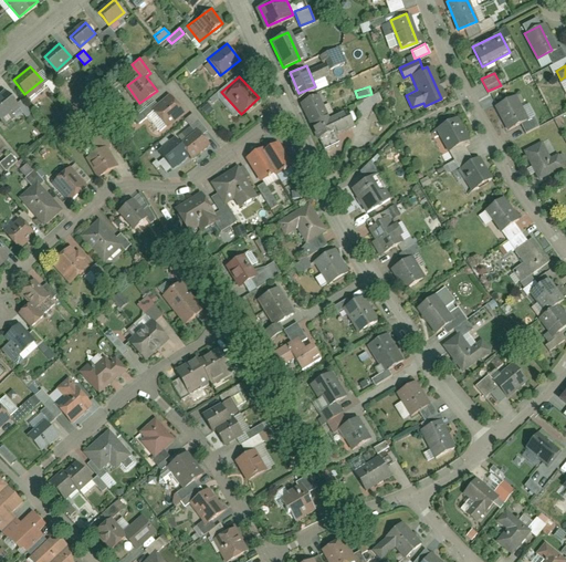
[(19,103),(9,91),(0,97),(0,116),(1,118),(19,103)]
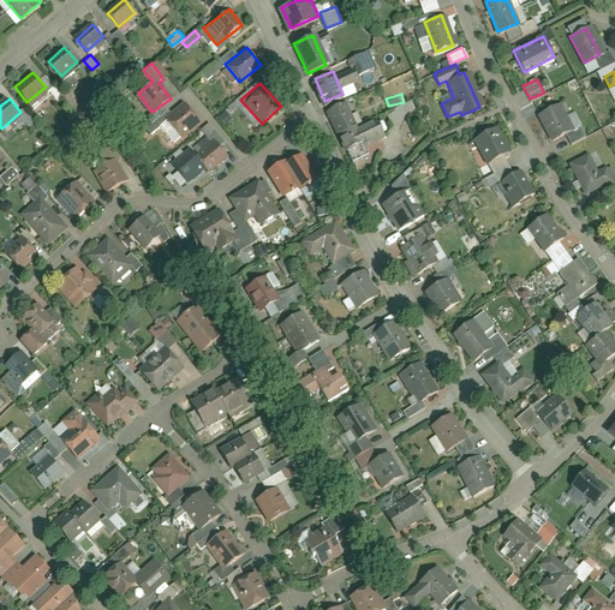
[(197,121),(184,102),(166,115),(178,133),(197,121)]
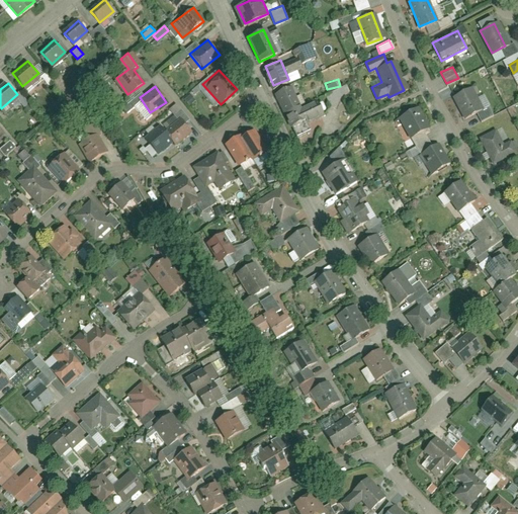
[(338,93),(348,91),(347,86),(326,89),(328,104),(340,103),(338,93)]
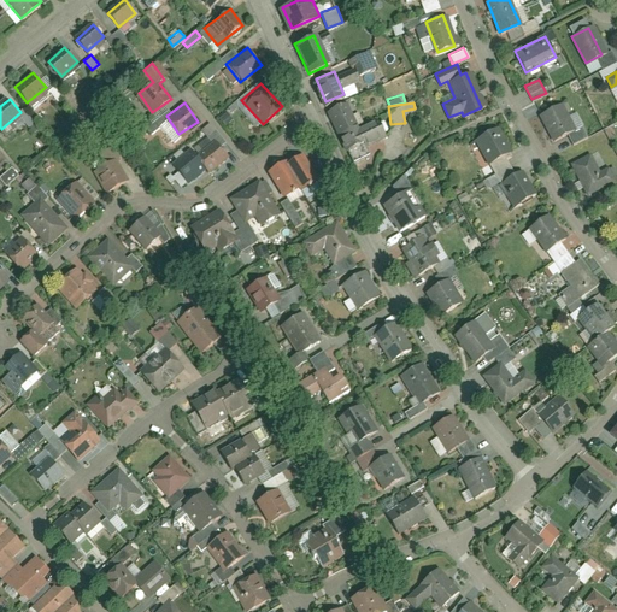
[(540,113),(553,139),(570,129),(558,104),(540,113)]
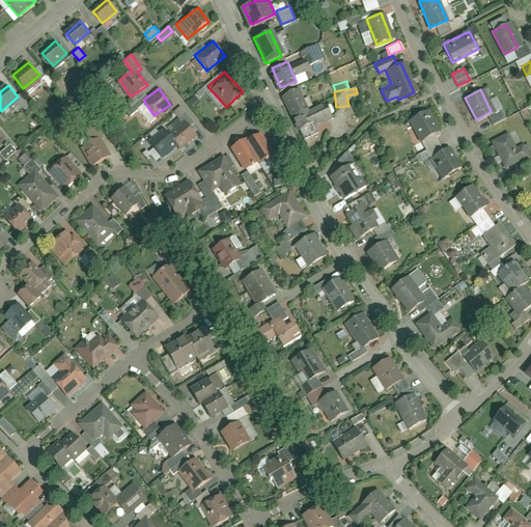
[(303,92),(285,100),(297,129),(330,115),(325,102),(309,108),(303,92)]
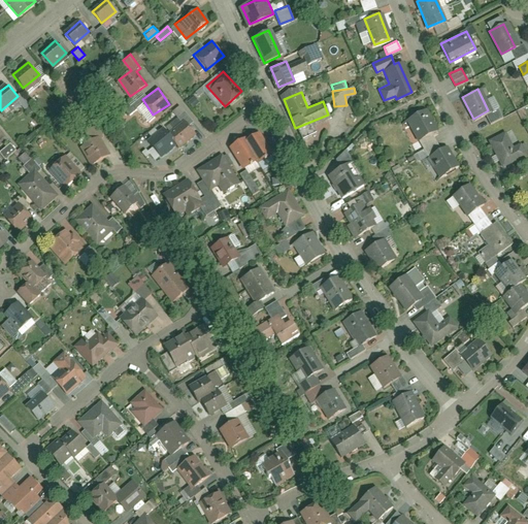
[(425,108),(406,120),(419,140),(437,129),(425,108)]
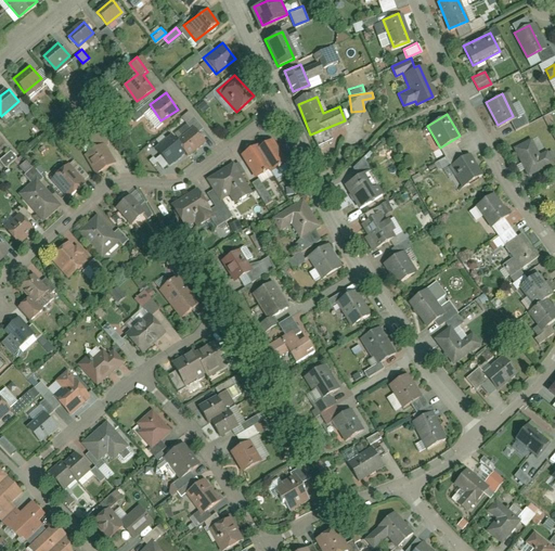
[(205,139),(194,126),(177,140),(184,149),(188,153),(205,139)]
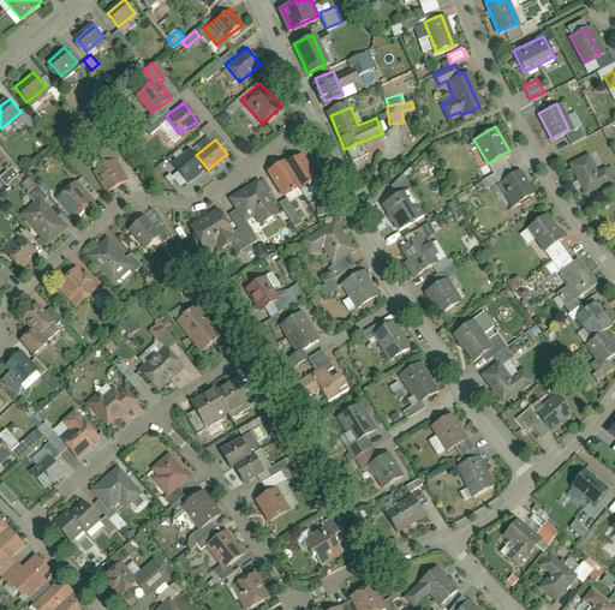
[(196,155),(191,148),(173,162),(187,179),(204,165),(196,155)]
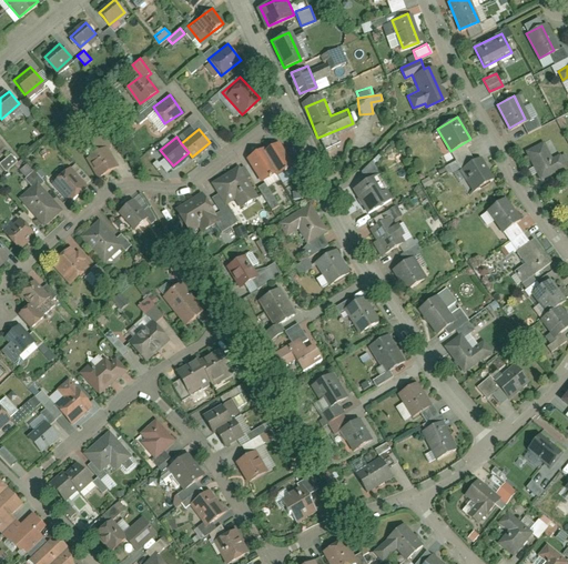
[(545,140),(526,148),(539,178),(567,164),(567,163),(563,151),(551,155),(545,140)]
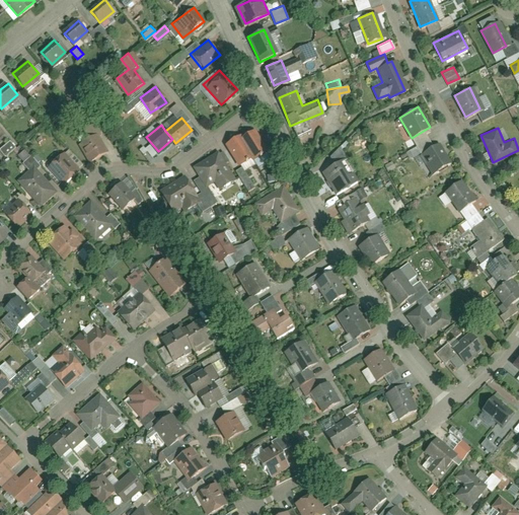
[(248,129),(224,143),(236,164),(252,155),(254,158),(263,153),(248,129)]
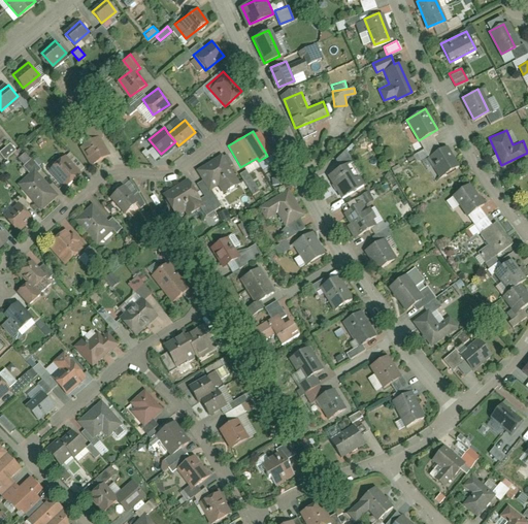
[(92,137),(79,145),(92,164),(104,155),(92,137)]
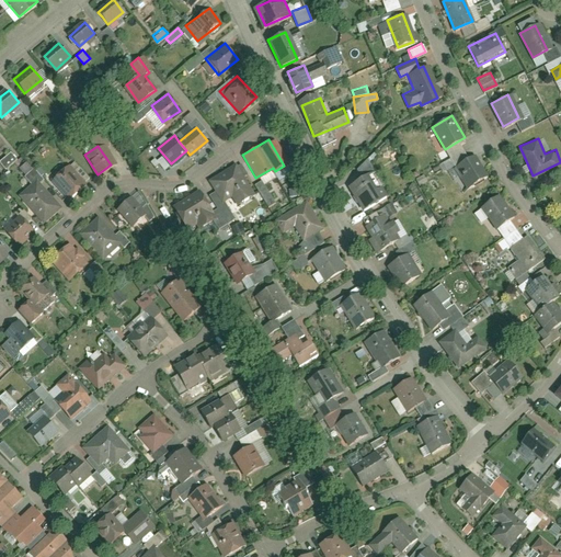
[(0,161),(4,167),(16,158),(10,149),(0,157),(0,161)]
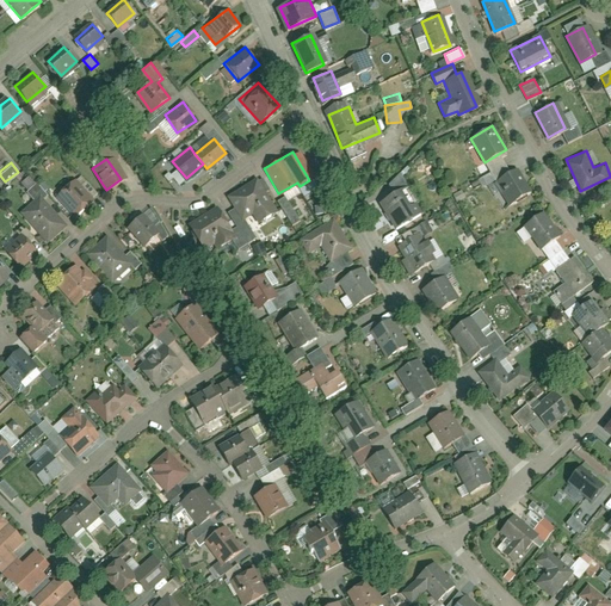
[(510,172),(494,181),(510,204),(524,195),(510,172)]
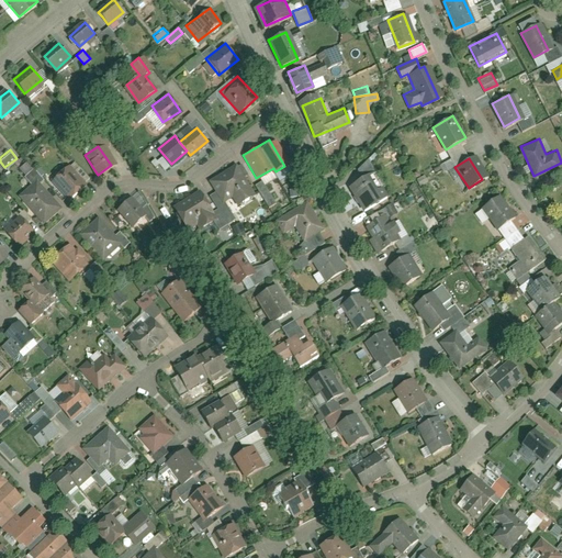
[(236,164),(211,180),(222,199),(231,193),(236,203),(254,192),(236,164)]
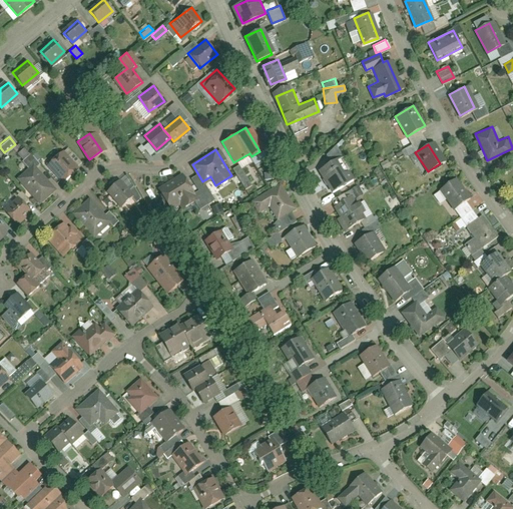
[(60,150),(45,162),(62,181),(76,169),(60,150)]
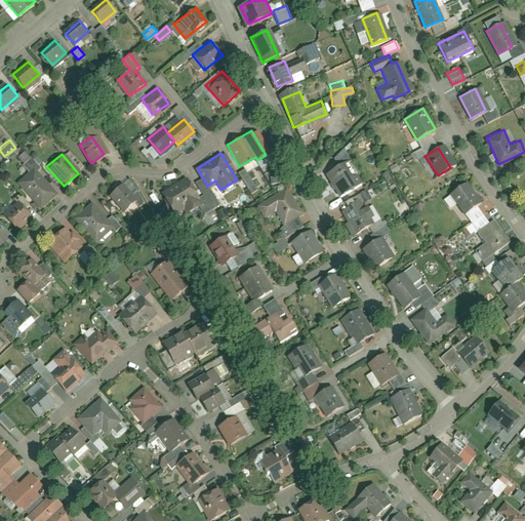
[(328,169),(341,193),(364,181),(359,171),(350,176),(341,161),(328,169)]
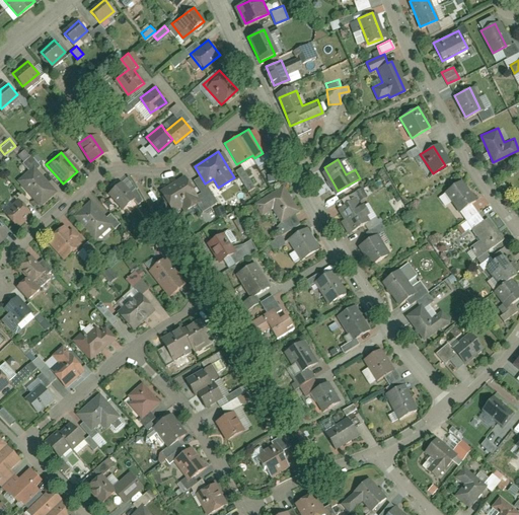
[(34,165),(17,178),(40,206),(57,192),(34,165)]
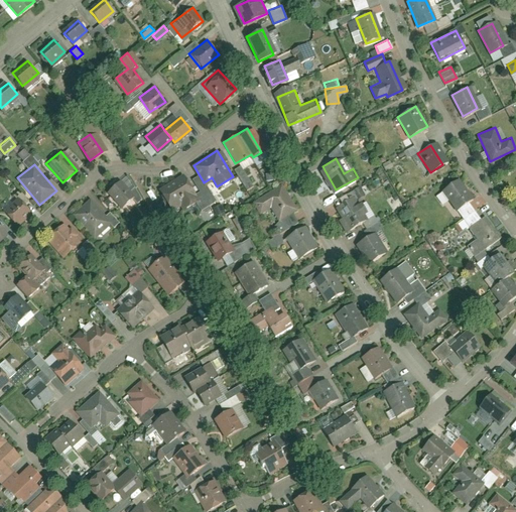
[(183,172),(157,187),(168,207),(179,201),(183,209),(200,200),(183,172)]
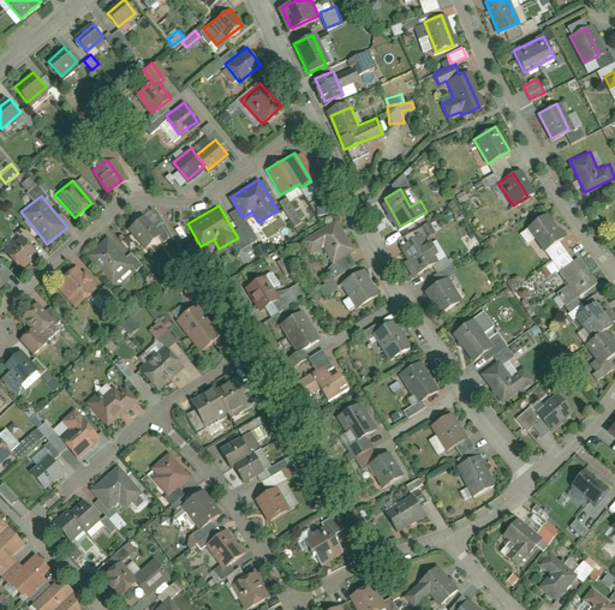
[(141,214),(126,228),(144,246),(159,232),(141,214)]
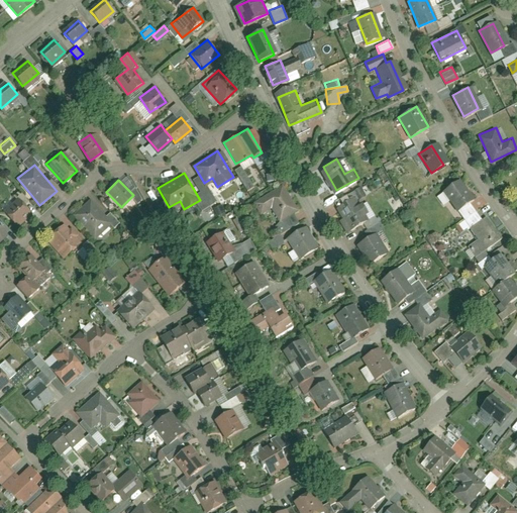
[(469,201),(455,182),(443,190),(456,209),(469,201)]
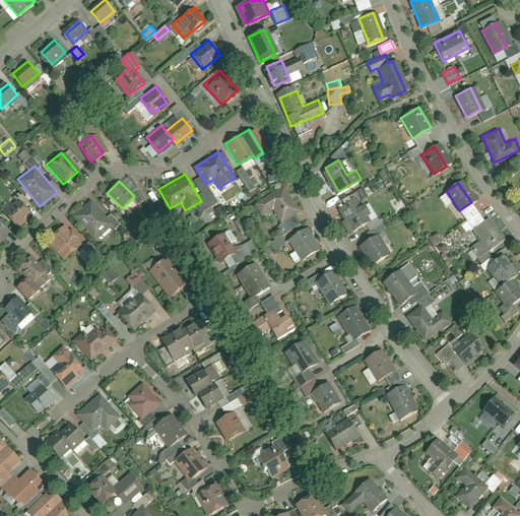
[(283,185),(255,202),(263,214),(273,208),(280,219),(299,209),(283,185)]
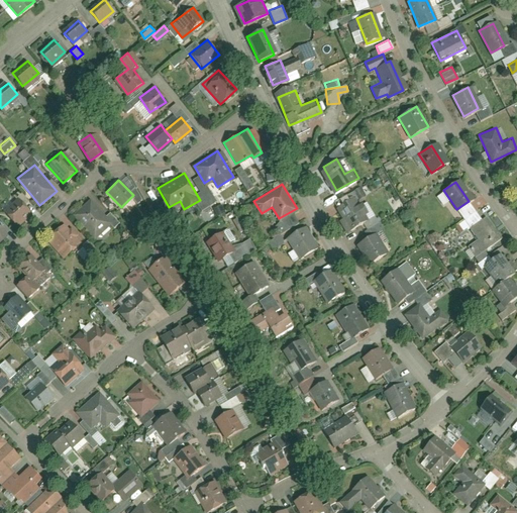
[(29,210),(18,198),(3,212),(13,224),(29,210)]
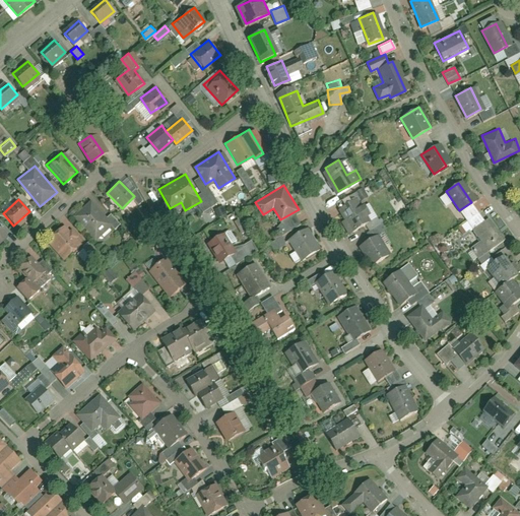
[(90,199),(74,215),(98,240),(114,223),(90,199)]
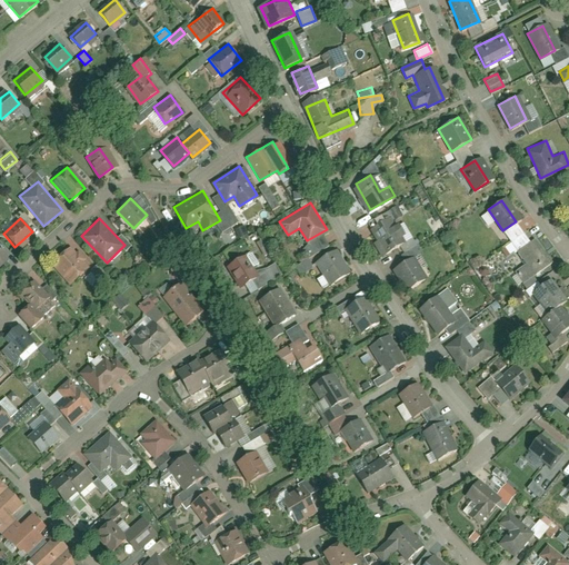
[(387,218),(371,228),(386,253),(402,243),(387,218)]
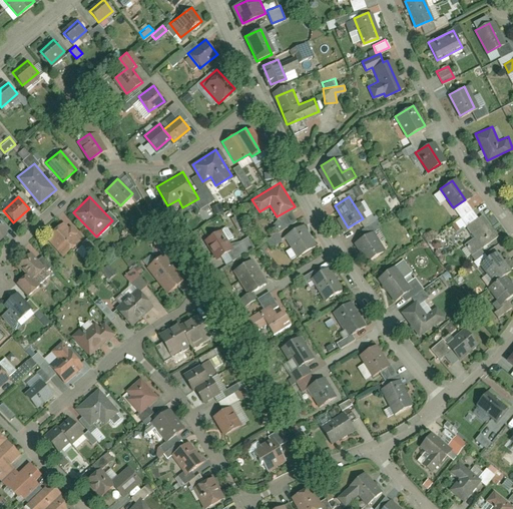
[(497,235),(483,215),(478,218),(465,199),(453,207),(473,238),(467,242),(473,251),(497,235)]
